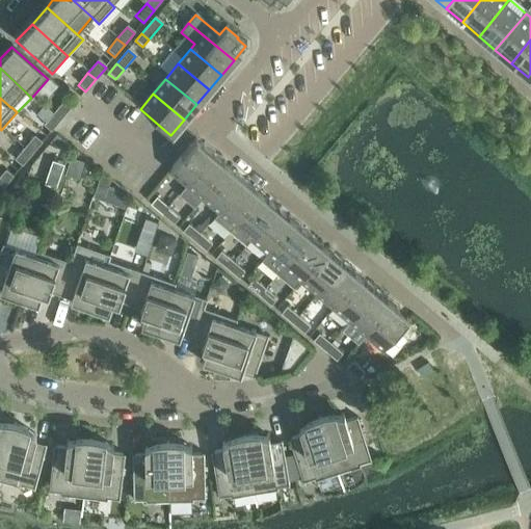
[(63,103),(53,114),(60,121),(71,109),(63,103)]
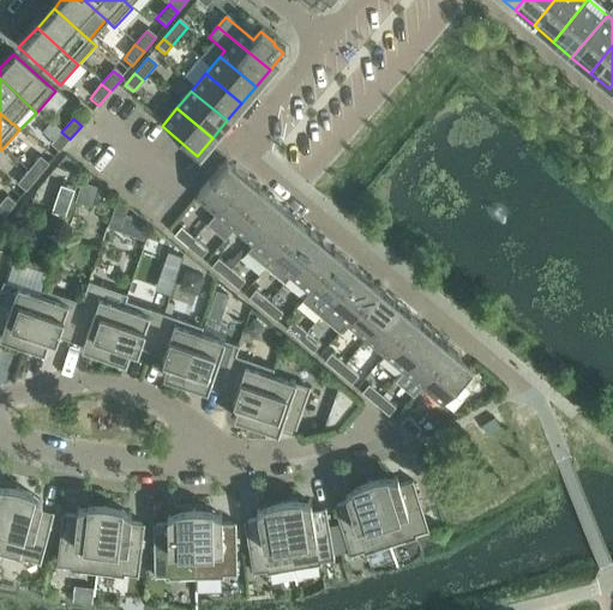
[(49,146),(59,153),(70,139),(61,132),(49,146)]
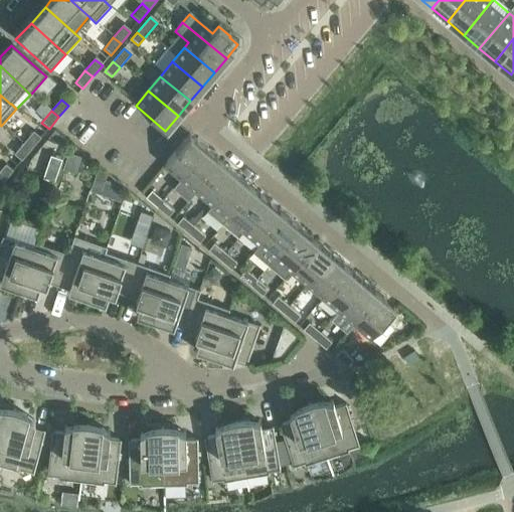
[(54,131),(47,139),(58,147),(56,149),(65,152),(68,143),(54,131)]
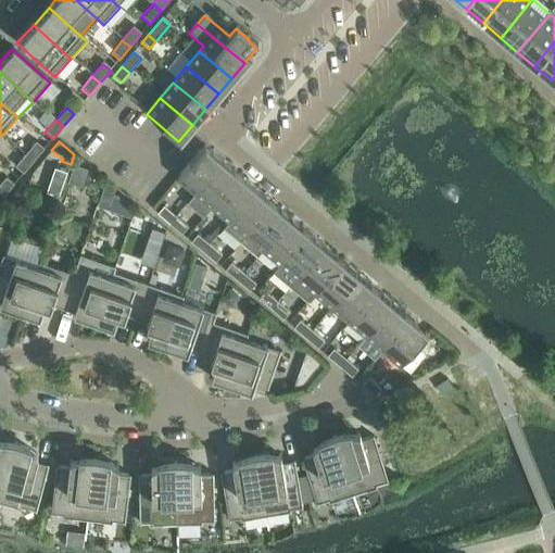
[(36,143),(25,155),(34,162),(43,150),(36,143)]
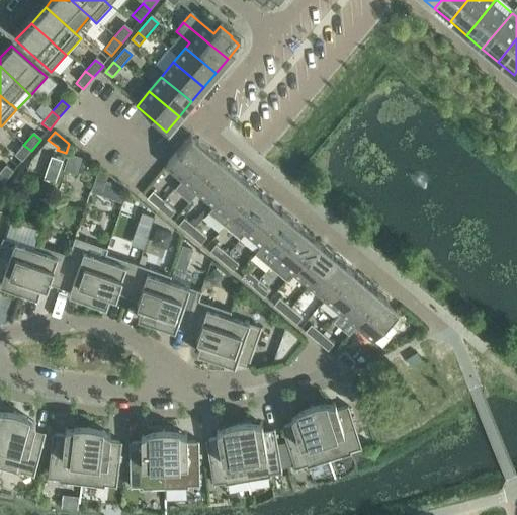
[(190,137),(165,167),(181,181),(206,151),(190,137)]
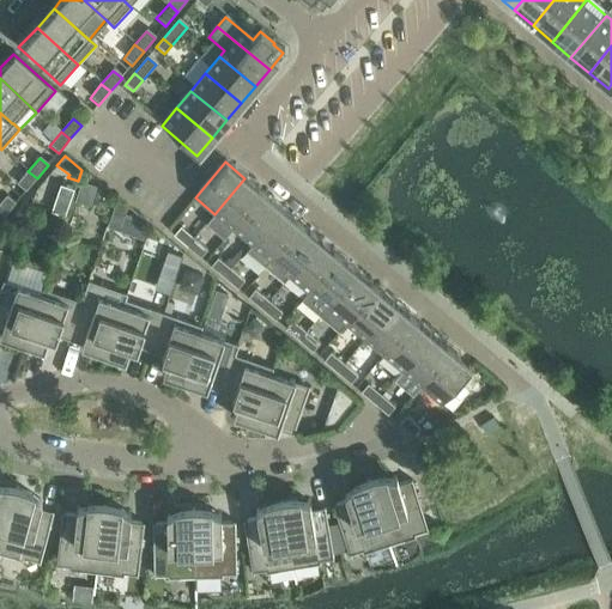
[(17,186),(25,193),(37,178),(28,171),(17,186)]
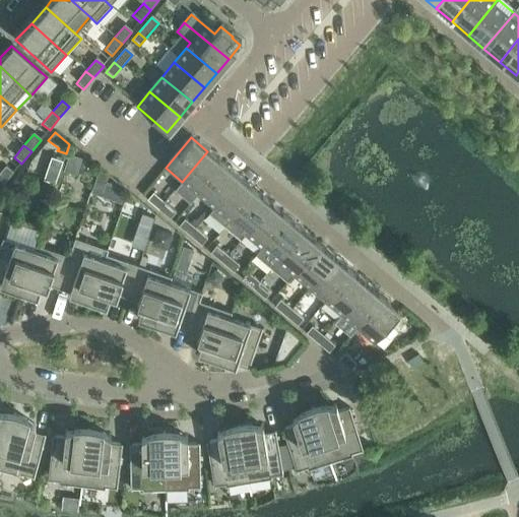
[(207,151),(182,182),(198,195),(223,166),(207,151)]
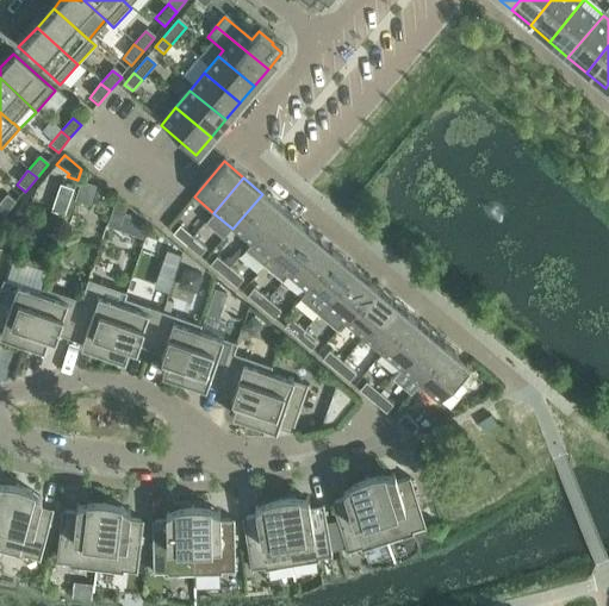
[(74,201),(88,206),(94,187),(80,183),(74,201)]
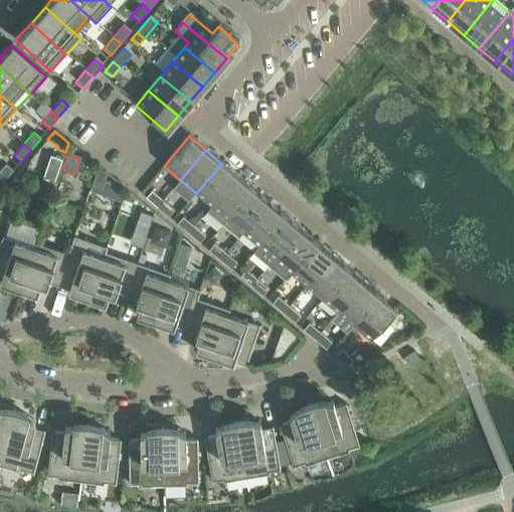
[(50,157),(42,180),(53,184),(61,161),(50,157)]
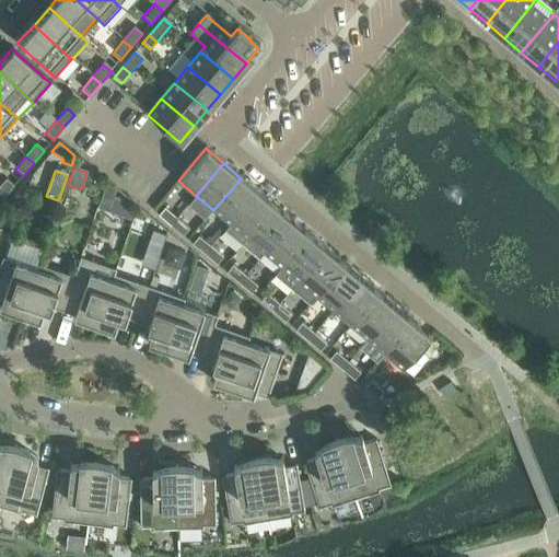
[(241,178),(213,210),(230,224),(257,192),(241,178)]
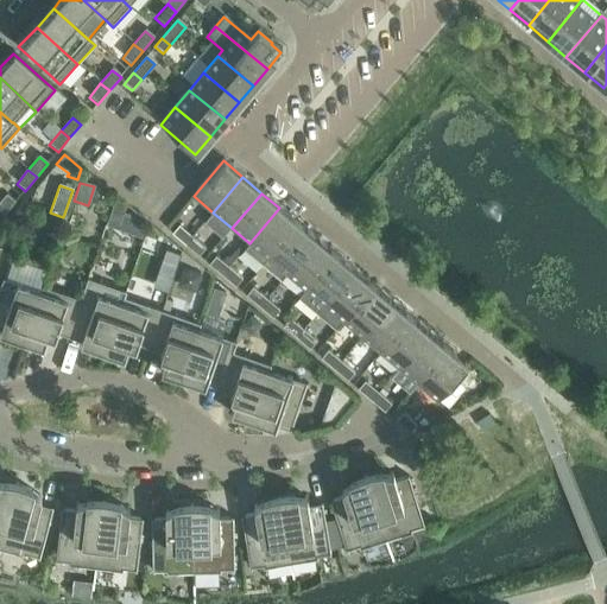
[(6,196),(0,202),(0,213),(4,216),(16,203),(6,196)]
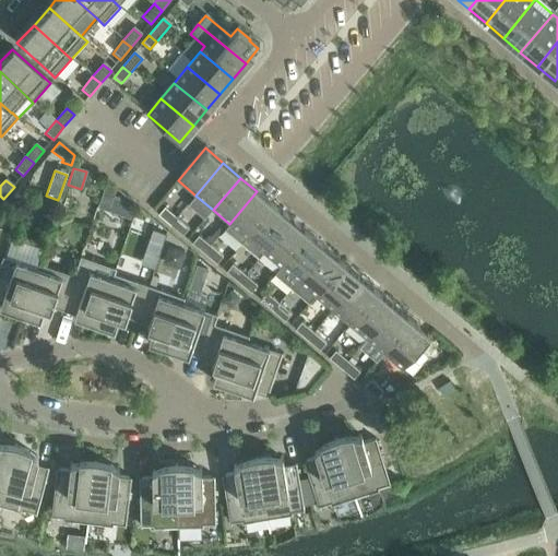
[(230,225),(224,233),(240,246),(274,206),(257,191),(229,224),(230,225)]
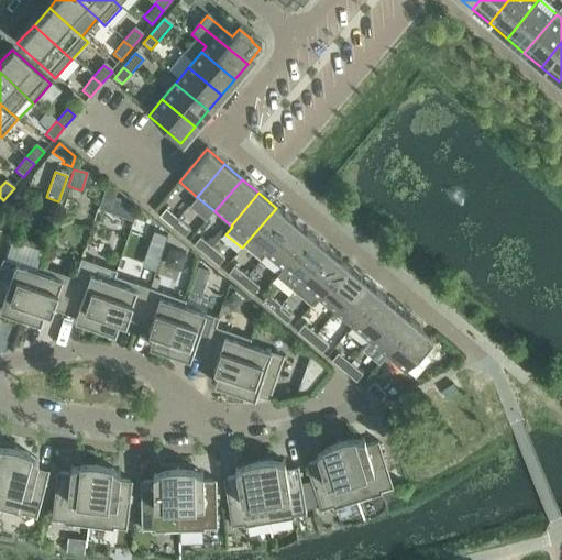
[(119,202),(114,217),(130,222),(135,209),(119,202)]
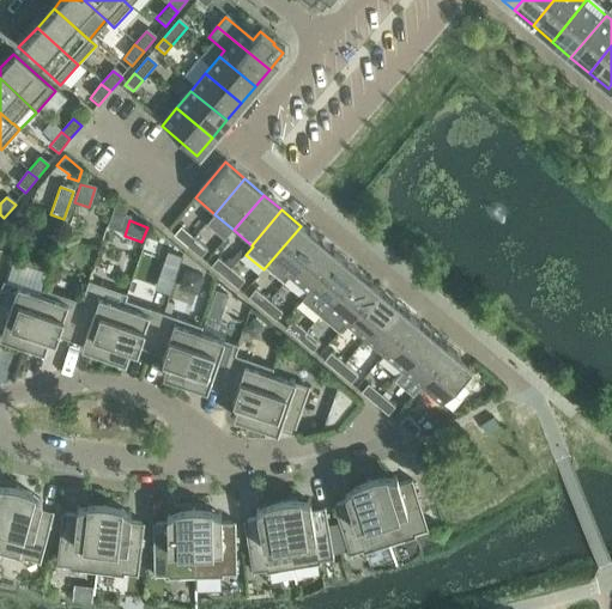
[(301,226),(264,269),(283,285),(319,242),(301,226)]
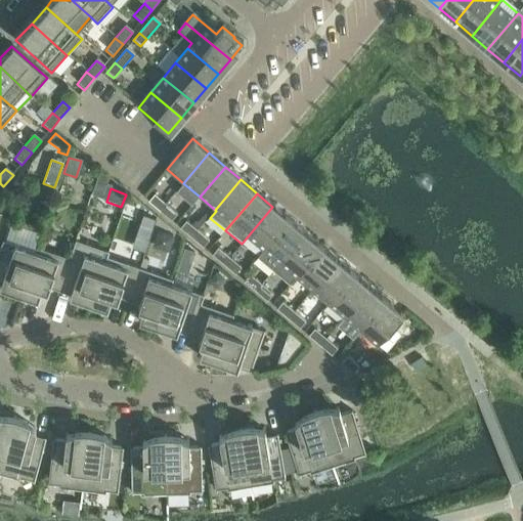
[(147,203),(159,213),(165,206),(154,196),(147,203)]
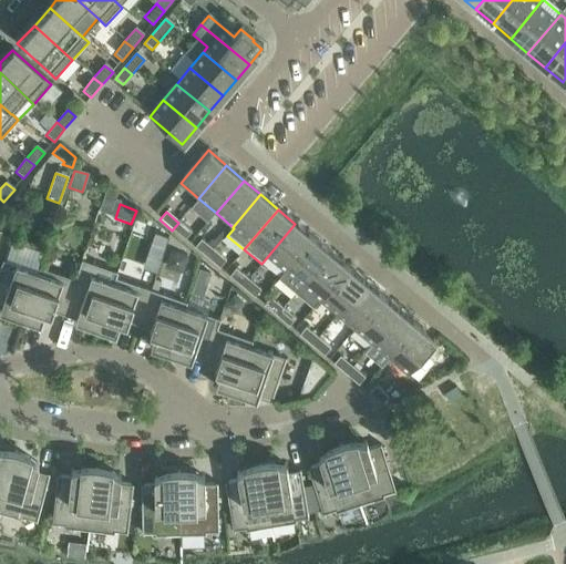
[(172,231),(185,241),(192,233),(178,223),(172,231)]
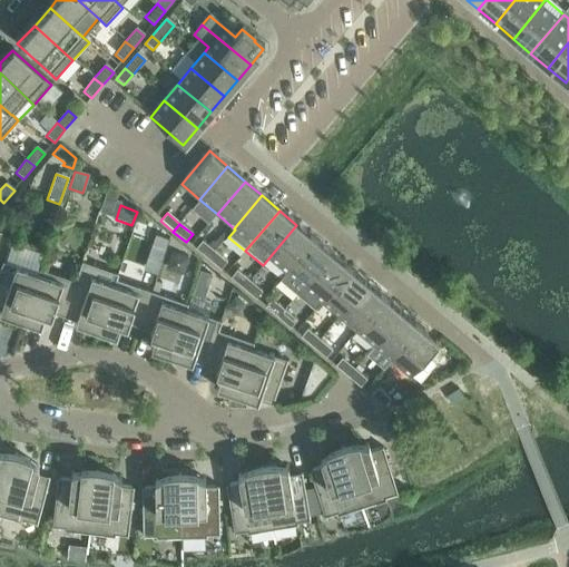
[(296,225),(263,265),(263,266),(270,258),(286,273),(314,240),(296,225)]
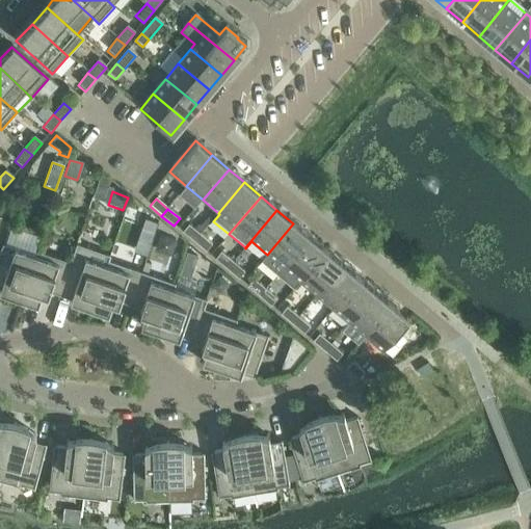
[(158,225),(156,231),(169,236),(170,232),(159,221),(158,225)]
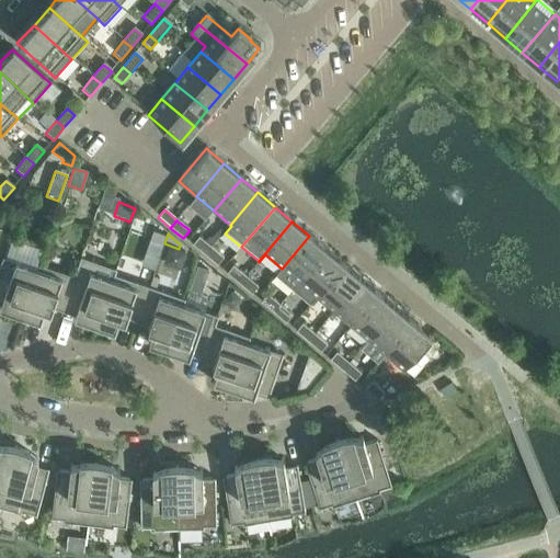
[(282,269),(275,276),(293,291),(299,283),(327,250),(309,236),(282,269)]
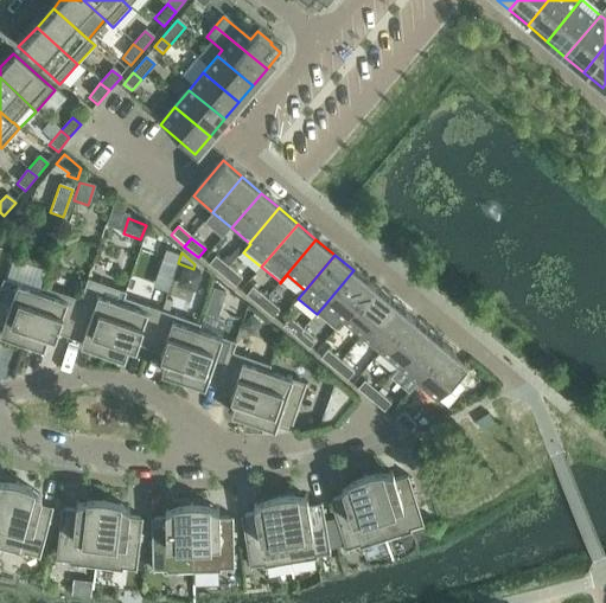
[(208,265),(222,277),(228,269),(215,257),(208,265)]
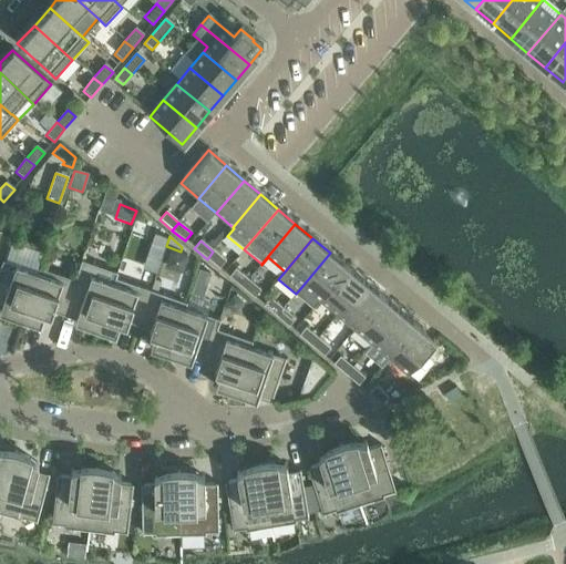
[(0,310),(0,314),(22,321),(38,275),(39,269),(43,255),(12,245),(6,264),(2,263),(0,268),(0,310)]
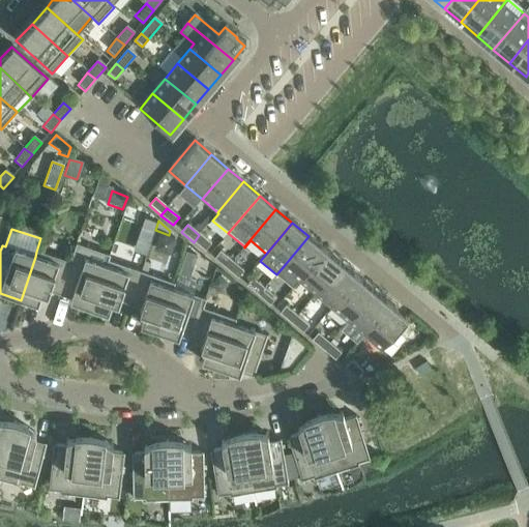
[(194,242),(205,252),(211,244),(199,235),(194,242)]
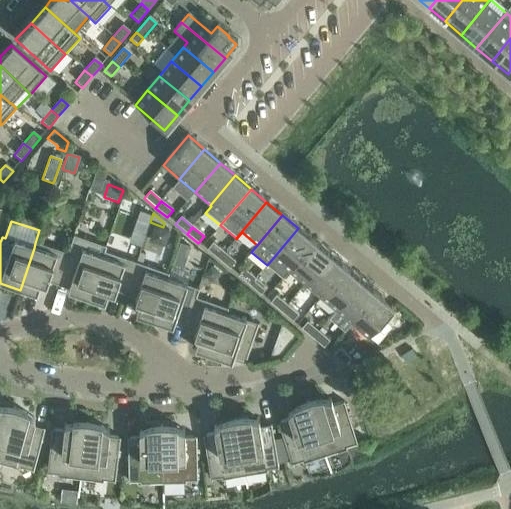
[(273,258),(267,265),(283,279),(289,271),(314,241),(298,228),(273,258)]
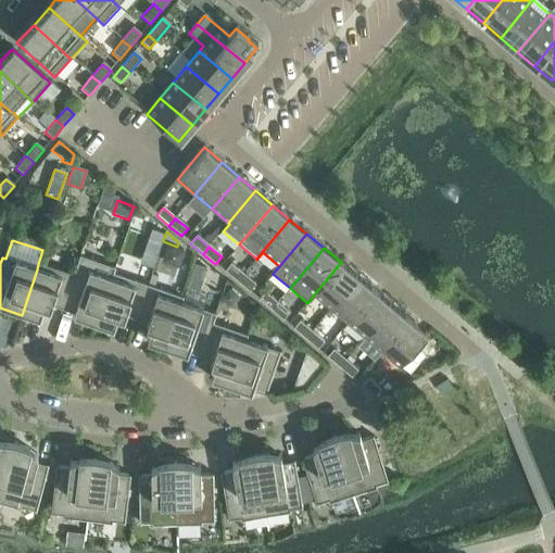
[(74,276),(62,310),(74,314),(73,317),(96,325),(111,279),(112,274),(114,267),(79,255),(73,276),(74,276)]
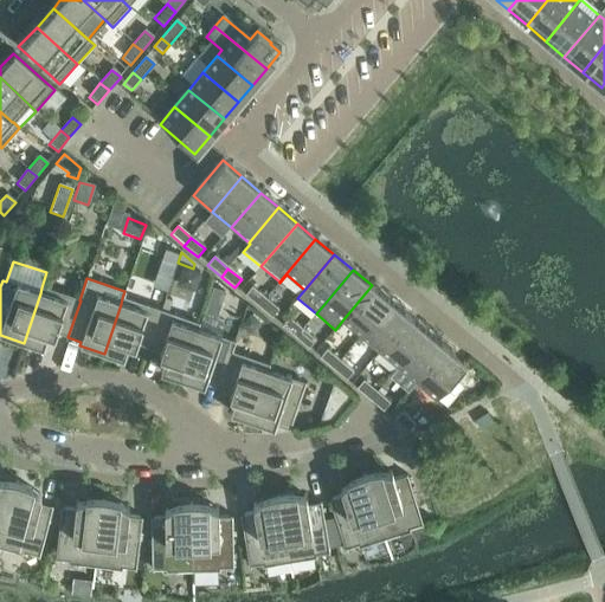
[(372,285),(342,321),(360,336),(390,302),(372,285)]
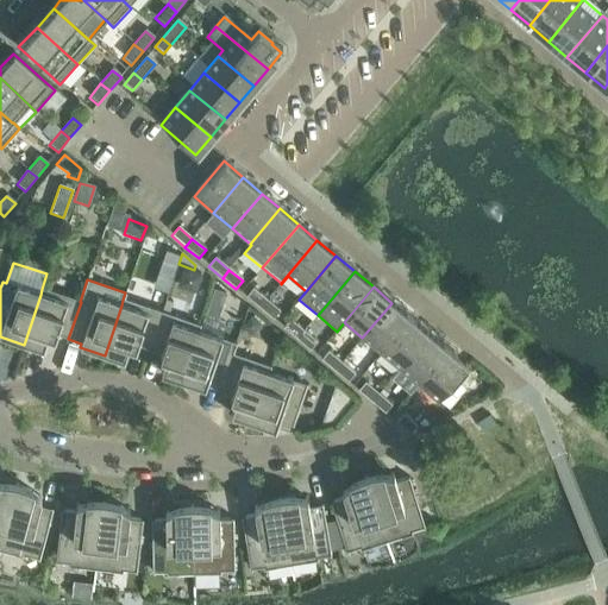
[(41,295),(24,345),(43,352),(48,336),(54,339),(56,335),(68,339),(81,302),(80,302),(42,289),(41,295)]
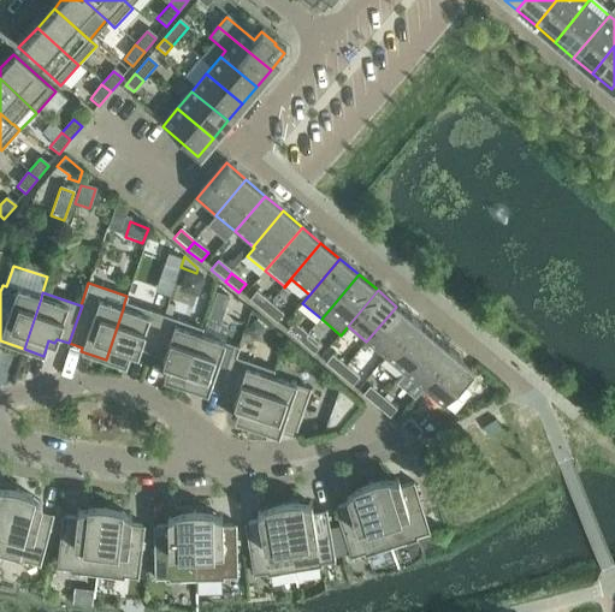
[(249,302),(262,313),(270,304),(255,293),(249,302)]
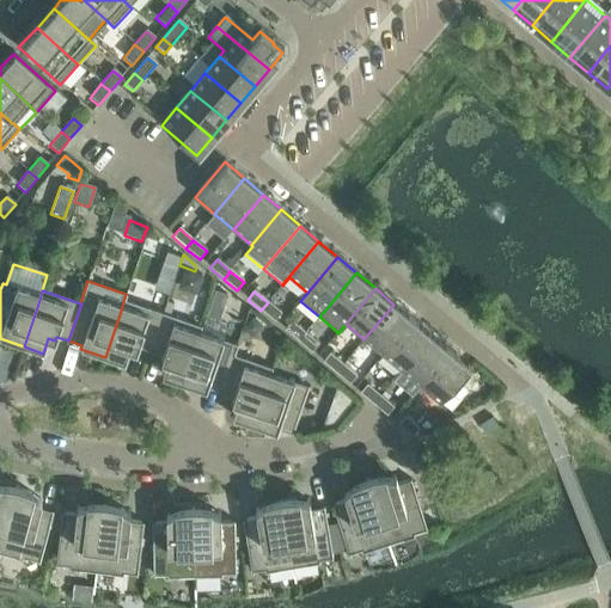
[(215,293),(211,305),(224,309),(228,298),(215,293)]
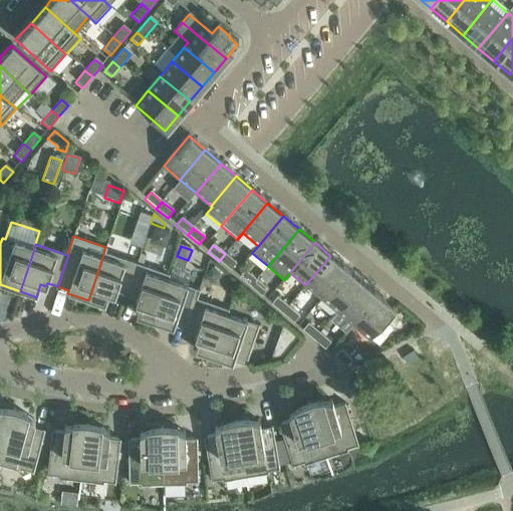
[(102,258),(88,300),(104,306),(108,294),(113,295),(115,292),(125,295),(137,264),(103,253),(102,258)]
